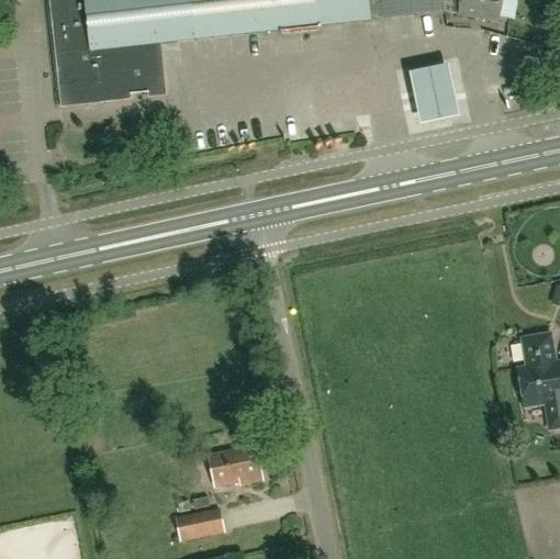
[(47,0),(59,107),(86,103),(85,97),(101,94),(102,101),(130,98),(129,93),(130,93),(130,91),(145,90),(146,97),(166,94),(160,42),(368,20),(368,19),(377,18),(377,19),(443,11),(441,0),(47,0)]
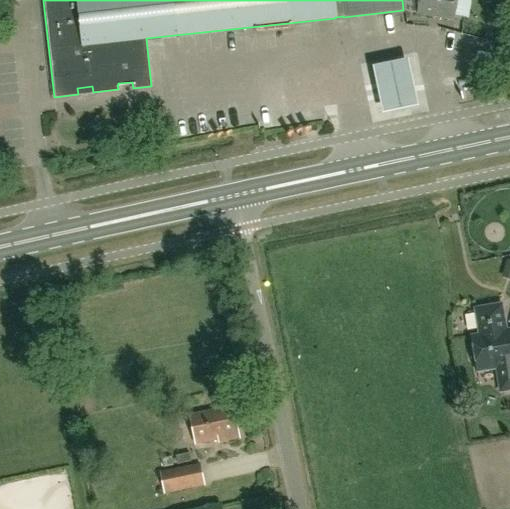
[(452,18),(455,0),(417,0),(415,11),(452,18)]
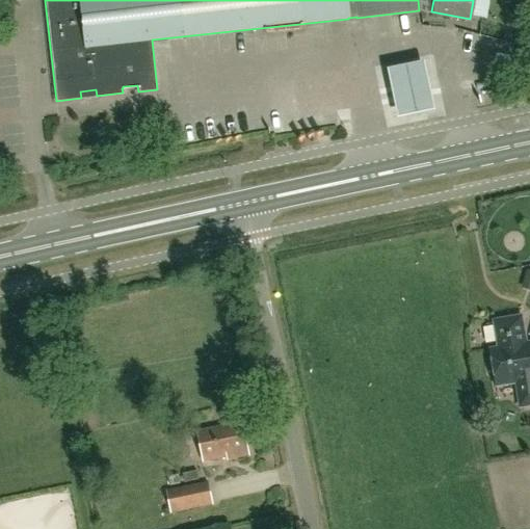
[(387,63),(397,113),(435,105),(424,55),(387,63)]
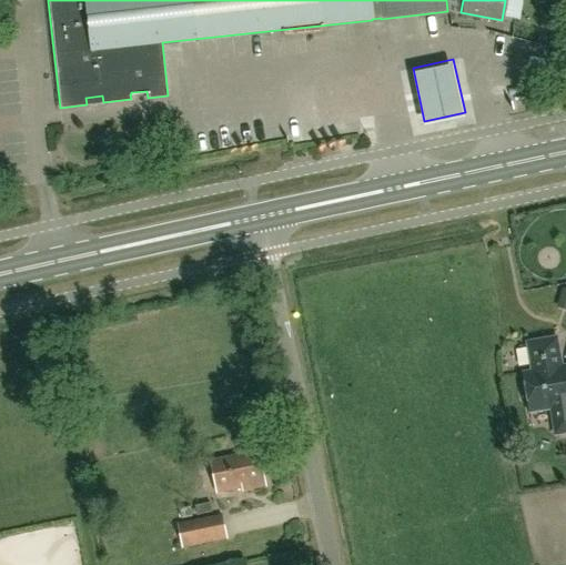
[(565,362),(562,363),(556,334),(524,340),(529,369),(519,371),(522,382),(518,386),(521,396),(525,400),(527,412),(547,409),(553,435),(565,432),(565,362)]
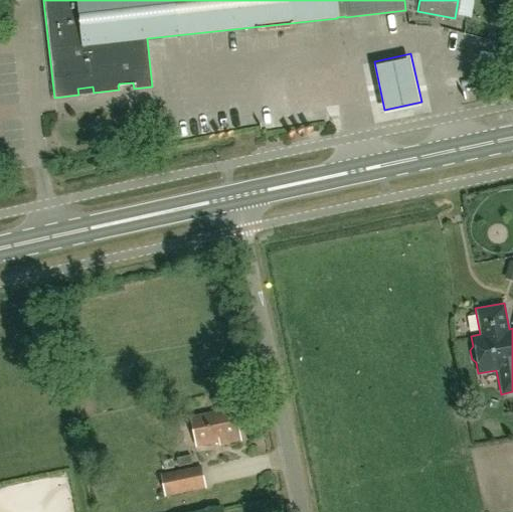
[(218,443),(239,439),(232,406),(189,416),(195,445),(218,440),(218,443)]
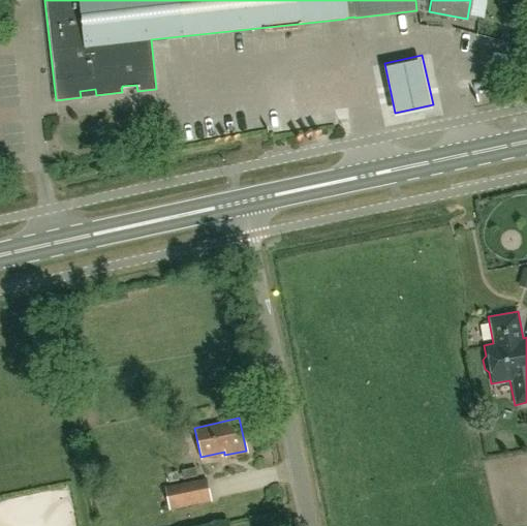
[(167,507),(209,499),(205,478),(163,486),(167,507)]
